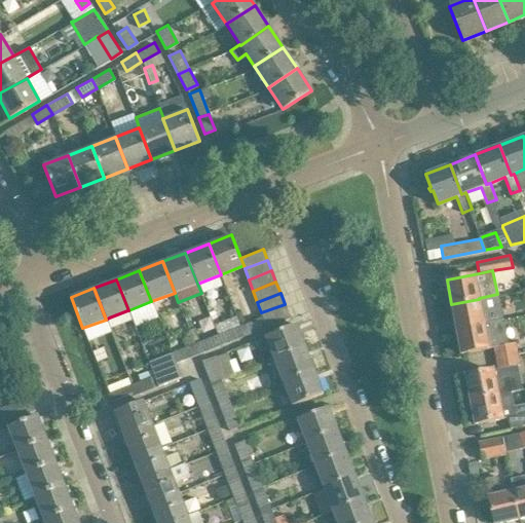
[(451,304),(456,329),(484,323),(479,299),(451,304)]
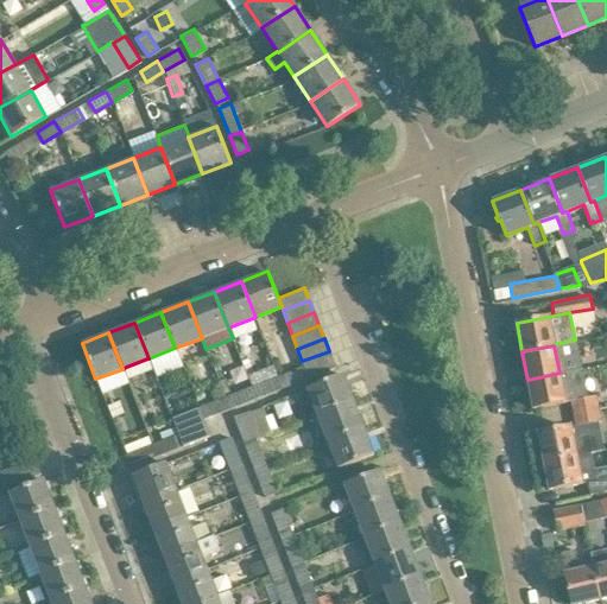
[(302,361),(303,364),(308,376),(335,366),(329,351),(302,361)]
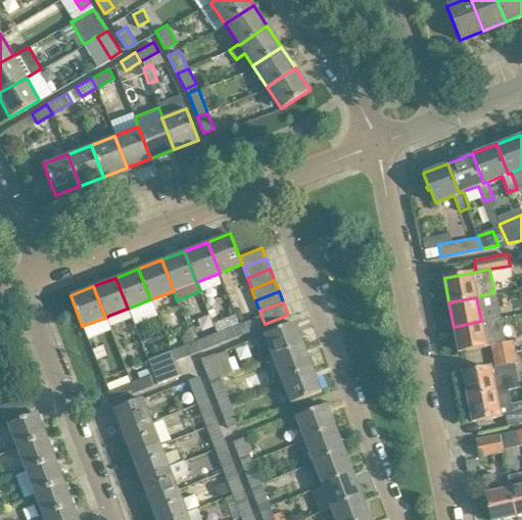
[(235,313),(211,322),(216,331),(238,322),(235,313)]
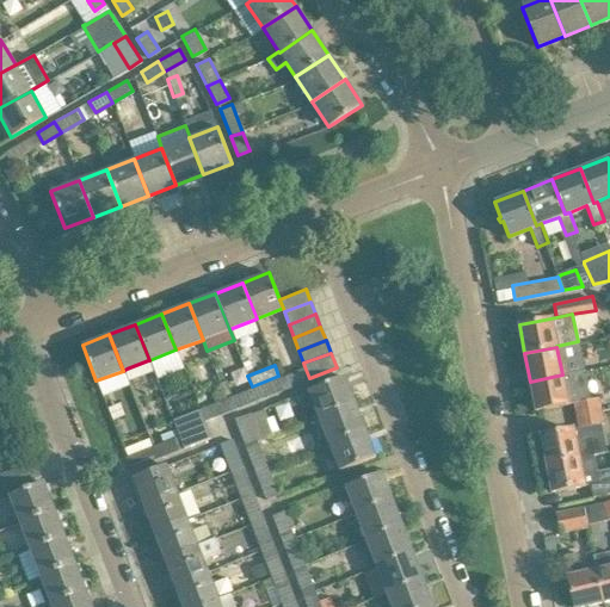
[(305,366),(278,376),(281,382),(278,382),(281,389),(309,378),(305,366)]
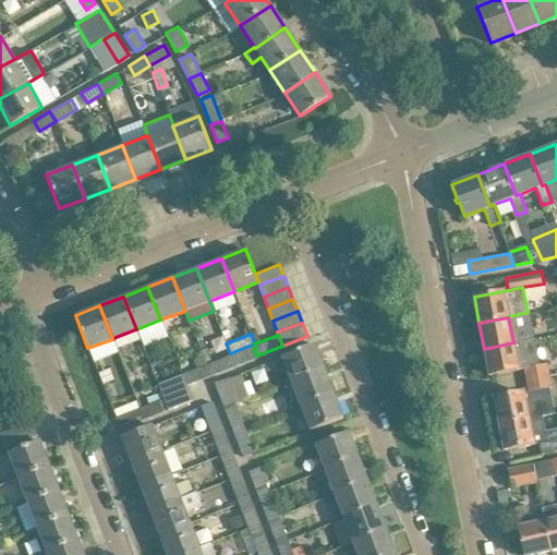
[(513,342),(484,349),(489,374),(510,370),(518,369),(523,368),(540,365),(533,339),(513,342)]
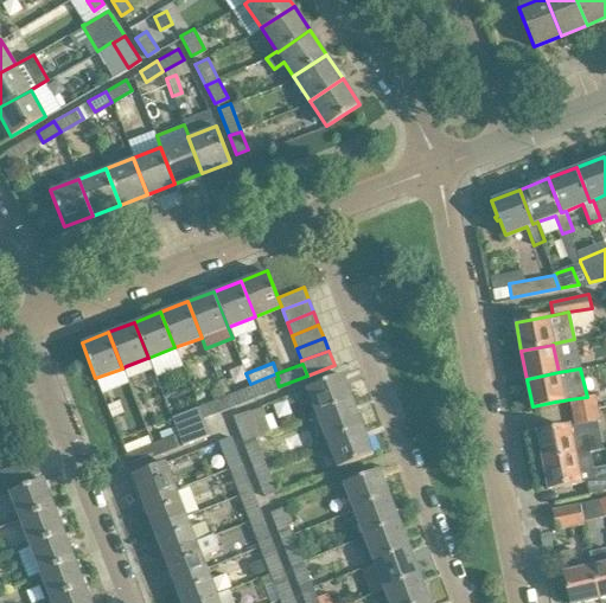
[(276,373),(250,384),(255,396),(279,386),(276,379),(279,379),(276,373)]
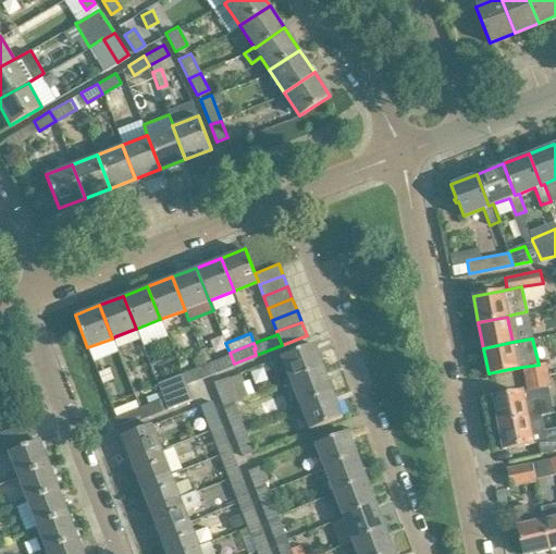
[(281,355),(289,380),(323,367),(313,343),(281,355)]
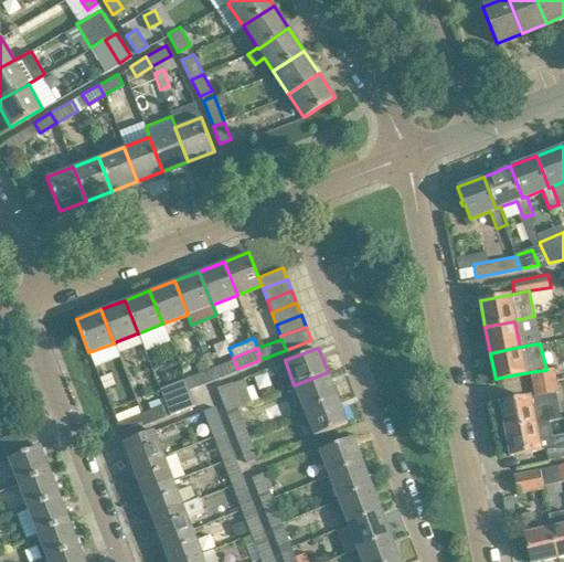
[(233,358),(208,368),(212,379),(237,369),(233,358)]
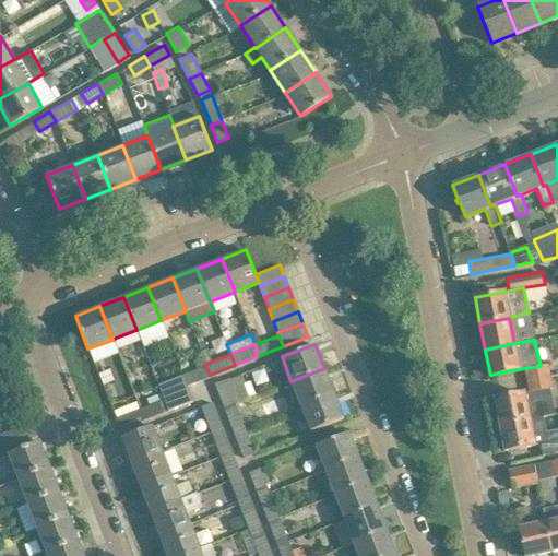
[(210,375),(205,364),(181,374),(182,376),(186,385),(210,375)]
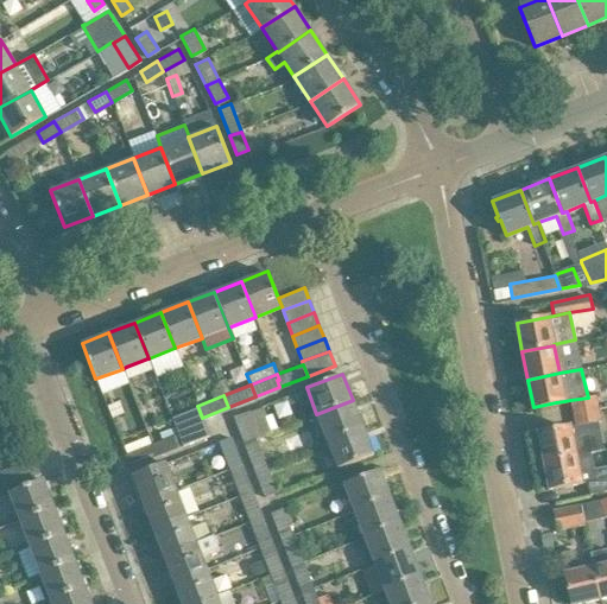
[(570,400),(573,413),(598,408),(595,395),(570,400)]
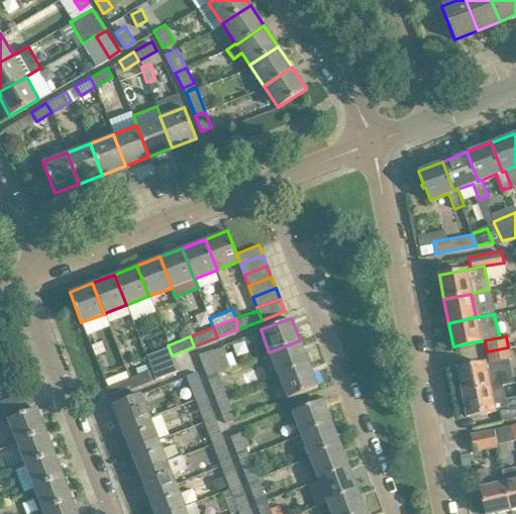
[(269,352),(278,375),(308,363),(300,340),(269,352)]
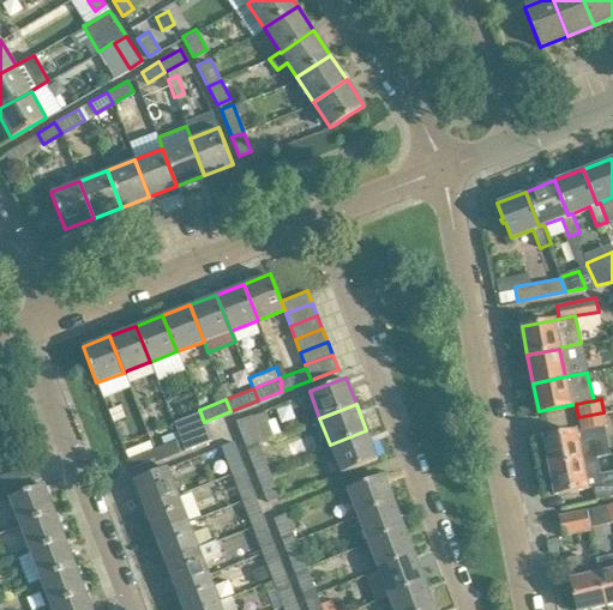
[(248,415),(258,441),(274,436),(265,409),(248,415)]
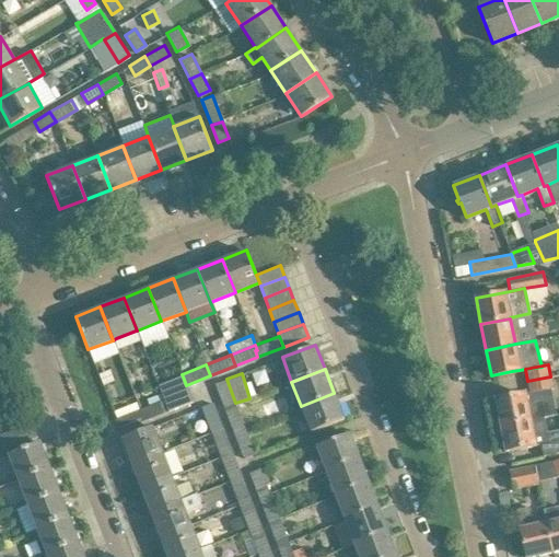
[(496,398),(501,426),(544,417),(543,416),(539,401),(549,398),(547,389),(549,389),(558,386),(558,374),(550,376),(527,381),(530,392),(524,393),(516,394),(496,398)]
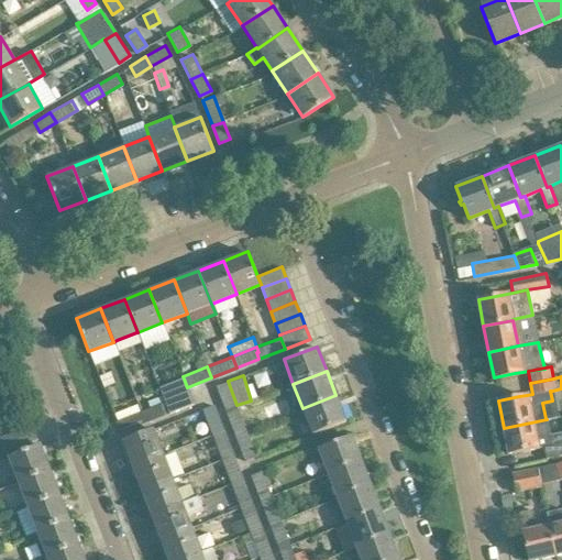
[(165,402),(189,393),(187,387),(184,379),(160,387),(165,402)]
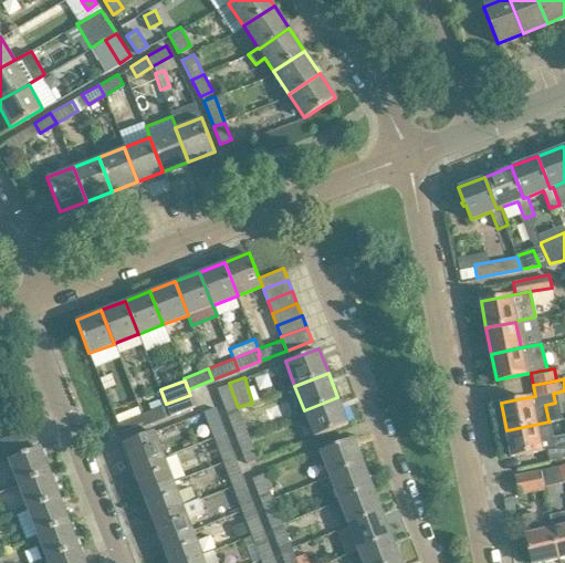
[(218,387),(227,412),(238,407),(229,383),(218,387)]
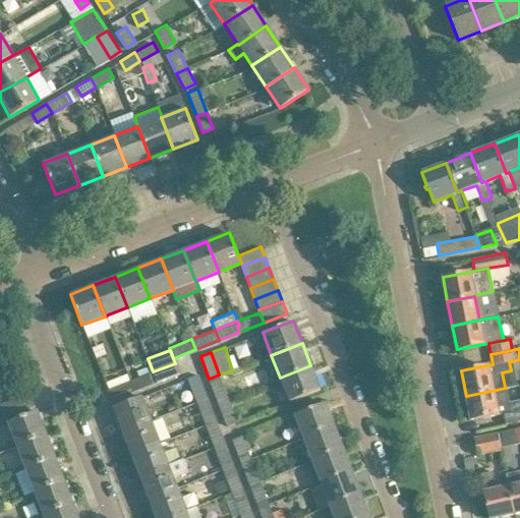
[(153,371),(152,372),(156,382),(178,372),(175,363),(153,371)]
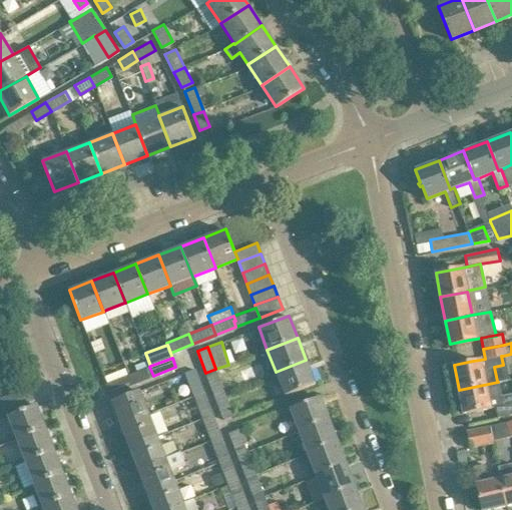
[(306,360),(276,372),(285,395),(315,383),(306,360)]
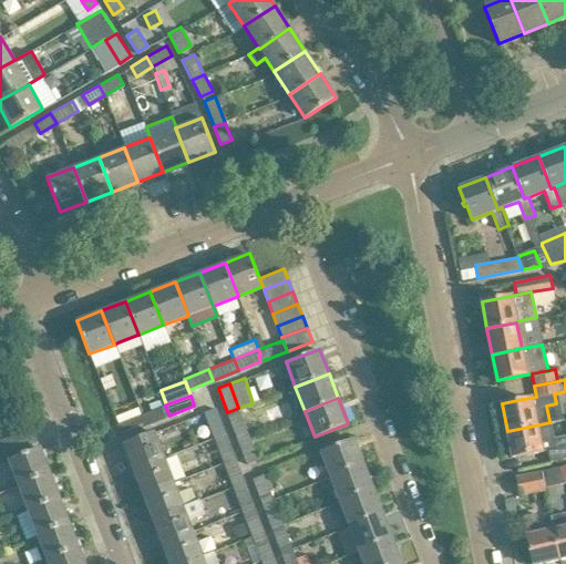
[(165,406),(141,414),(145,424),(170,416),(165,406)]
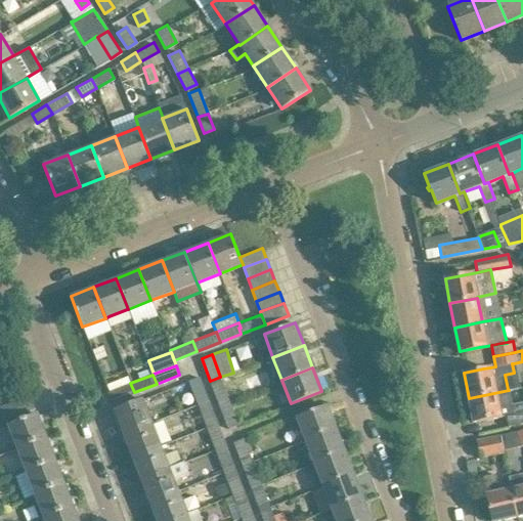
[(188,381),(197,402),(207,398),(199,377),(188,381)]
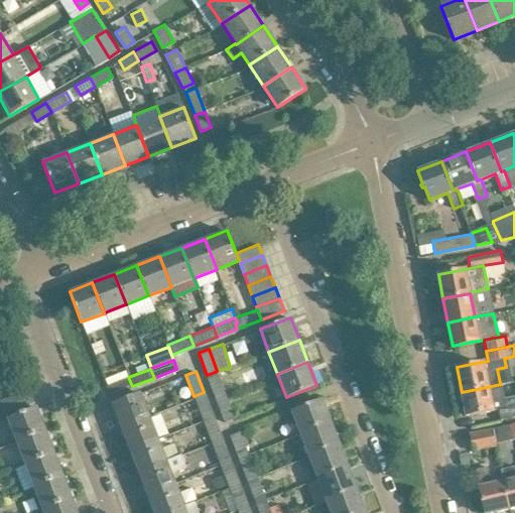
[(207,375),(216,397),(222,395),(223,397),(227,395),(217,371),(207,375)]
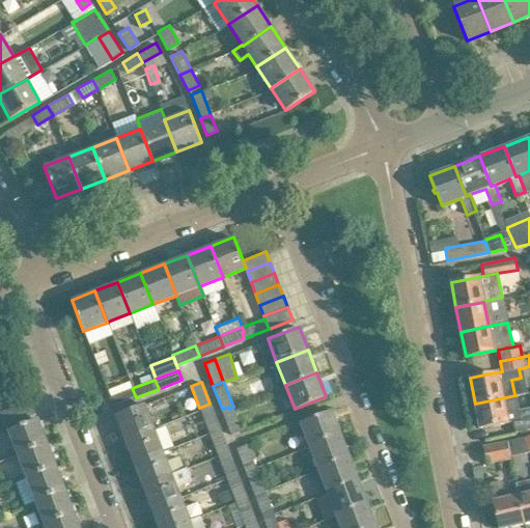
[(136,397),(132,388),(109,397),(113,407),(136,397)]
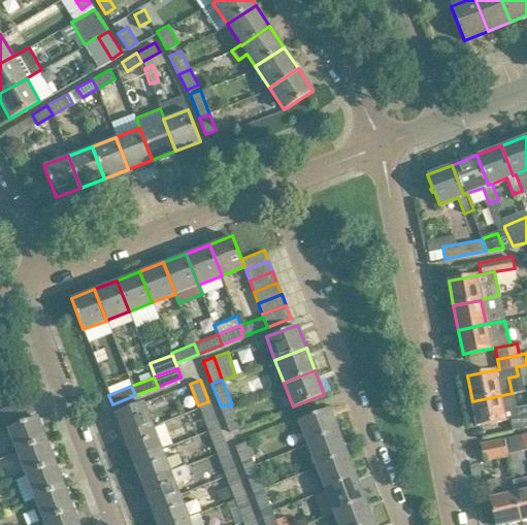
[(513,393),(472,401),(476,425),(509,419),(512,429),(526,426),(526,404),(525,403),(516,406),(513,393)]
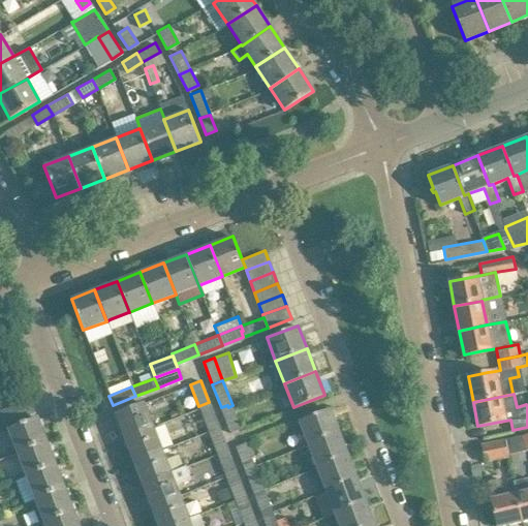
[(30,399),(7,408),(11,421),(35,411),(30,399)]
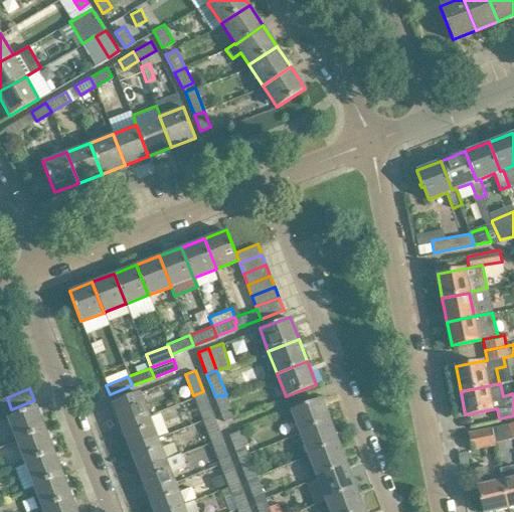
[(112,402),(120,423),(148,412),(140,391),(112,402)]
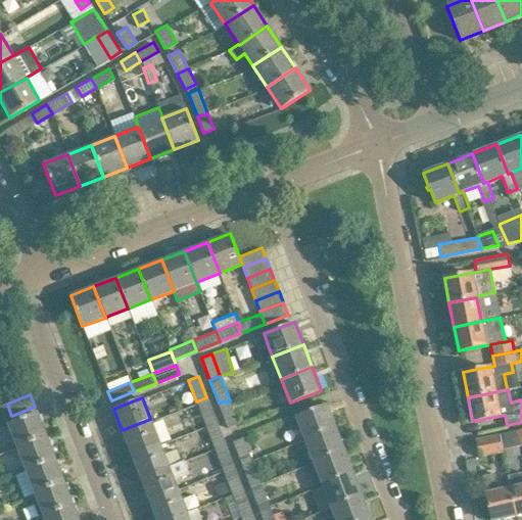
[(196,402),(204,423),(216,419),(206,397),(196,402)]
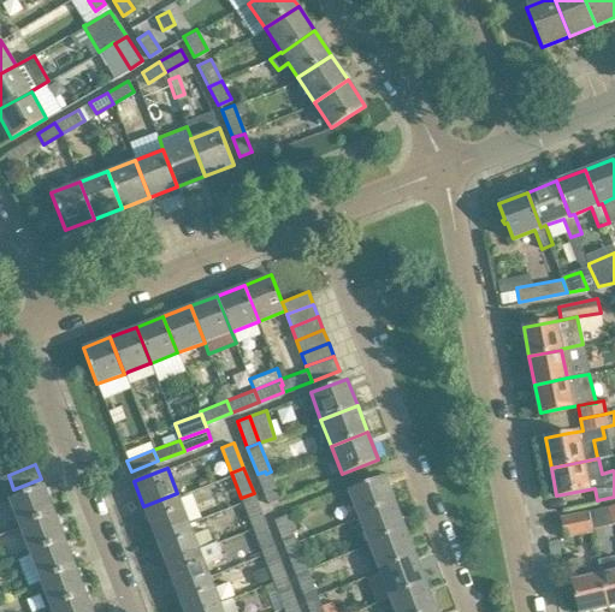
[(265,471),(258,474),(268,503),(281,498),(271,471),(266,474),(265,471)]
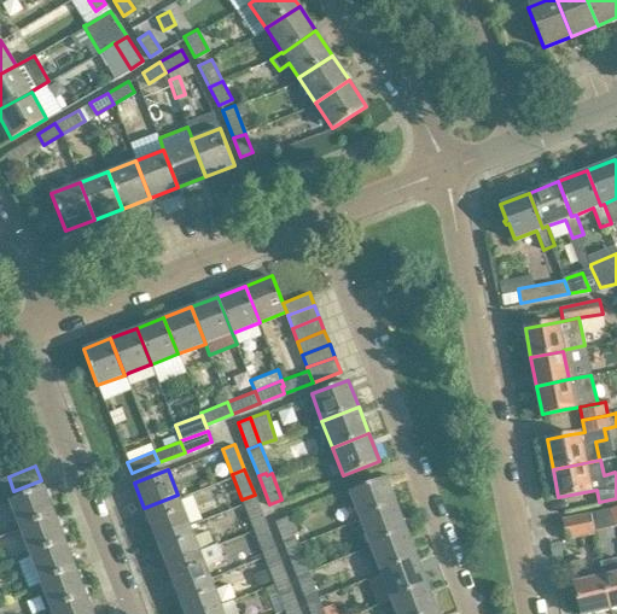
[(13,491),(9,477),(0,479),(0,492),(1,496),(13,491)]
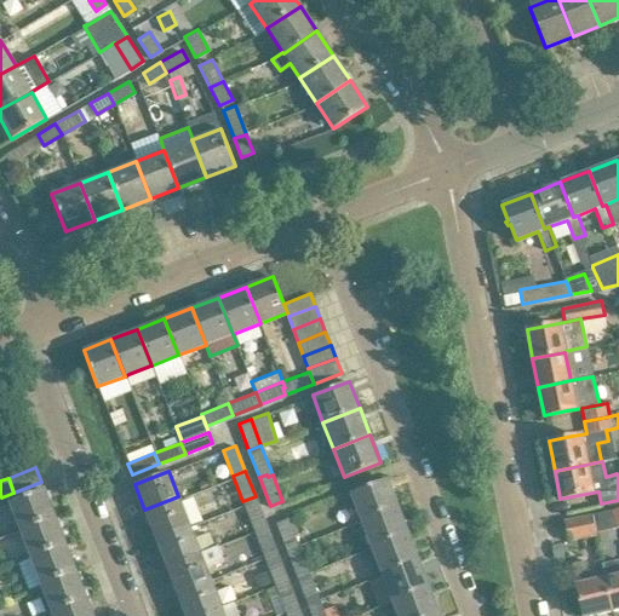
[(350,493),(361,520),(397,506),(387,478),(350,493)]
